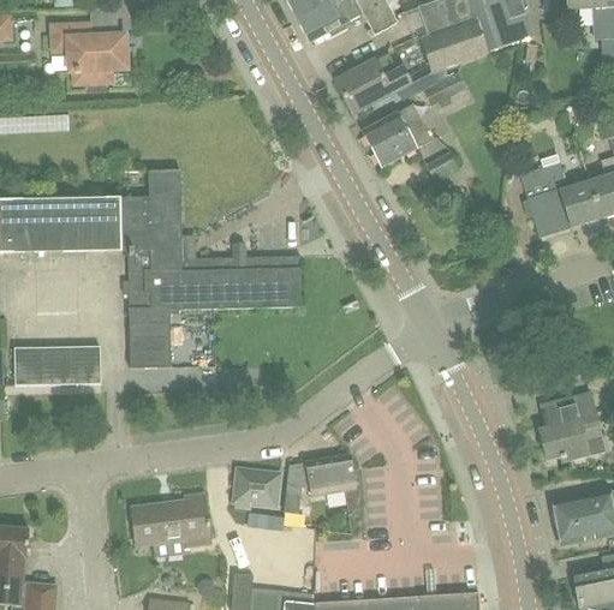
[(288,0),(298,16),(325,0),(288,0)]
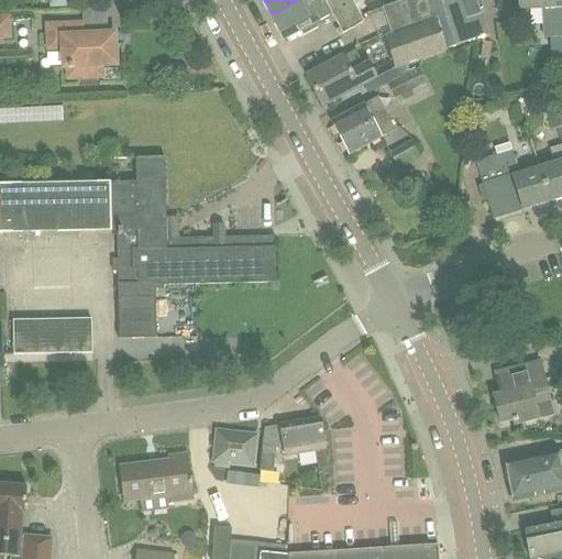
[(297,28),(331,10),(328,0),(297,0),(273,14),(284,35),(287,33),(289,37),(299,32),(297,28)]
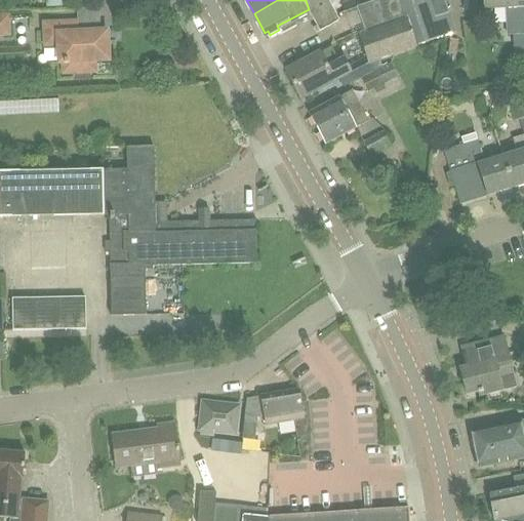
[(306,0),(309,9),(320,27),(337,17),(328,0),(306,0)]
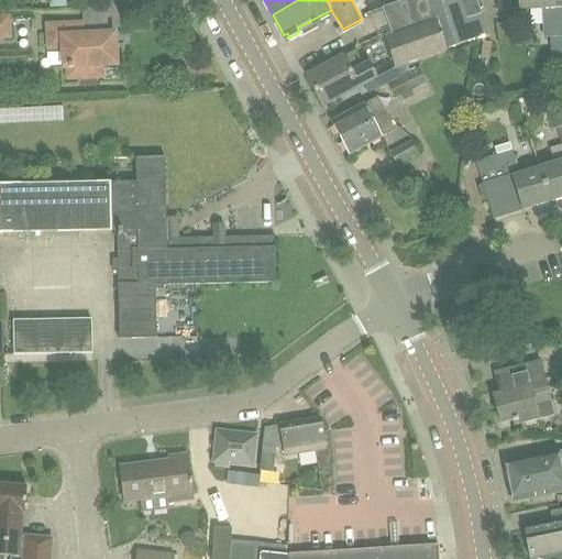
[(431,1),(434,0),(392,0),(382,3),(390,30),(393,30),(393,31),(436,15),(431,1)]
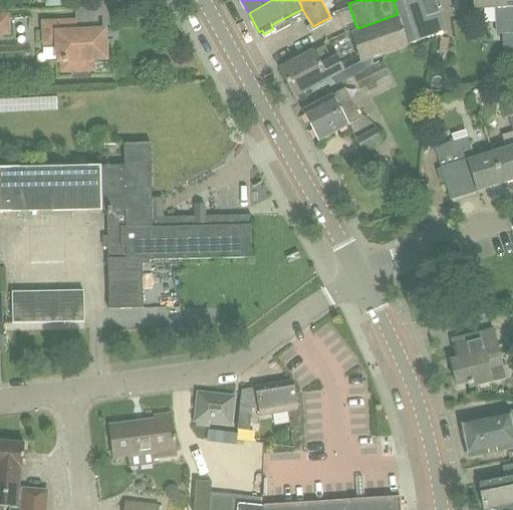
[(445,27),(435,0),(397,0),(394,1),(398,14),(358,28),(358,27),(356,27),(350,29),(360,58),(408,41),(408,40),(445,27)]
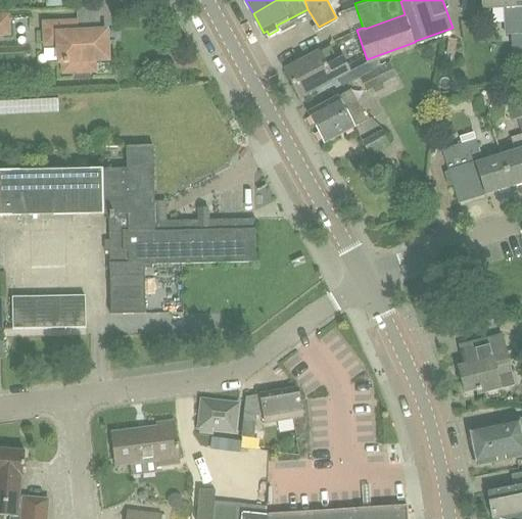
[(481,0),(481,5),(512,4),(513,35),(521,35),(521,0),(481,0)]
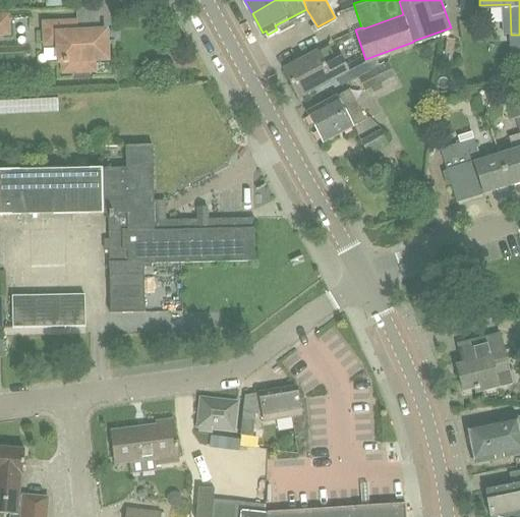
[(0,31),(8,31),(8,13),(0,13),(0,31)]
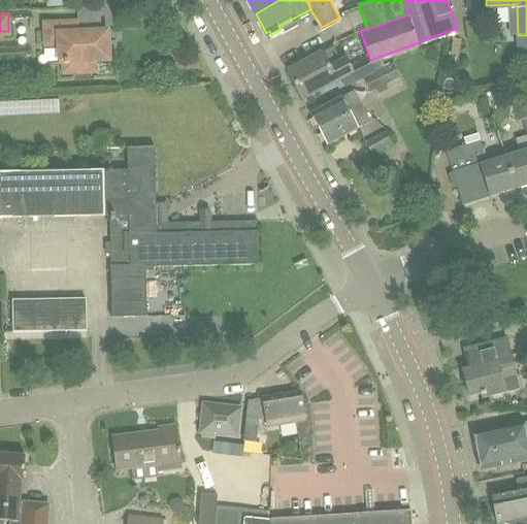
[(95,58),(109,57),(108,28),(79,29),(79,19),(45,21),(46,41),(59,40),(60,60),(64,60),(65,70),(96,68),(95,58)]
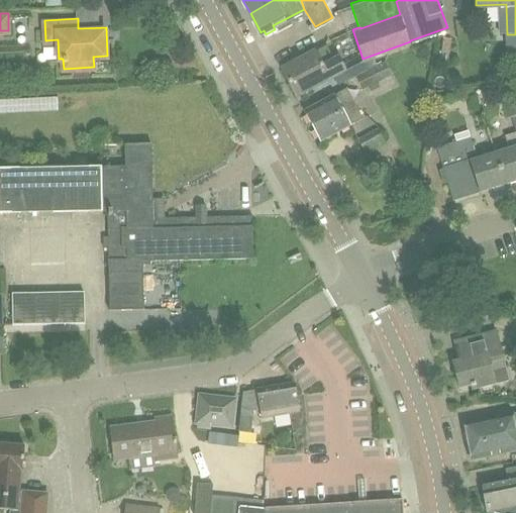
[(282,66),(296,92),(344,68),(337,53),(332,55),(325,42),(294,59),(293,56),(282,62),(284,65),(282,66)]
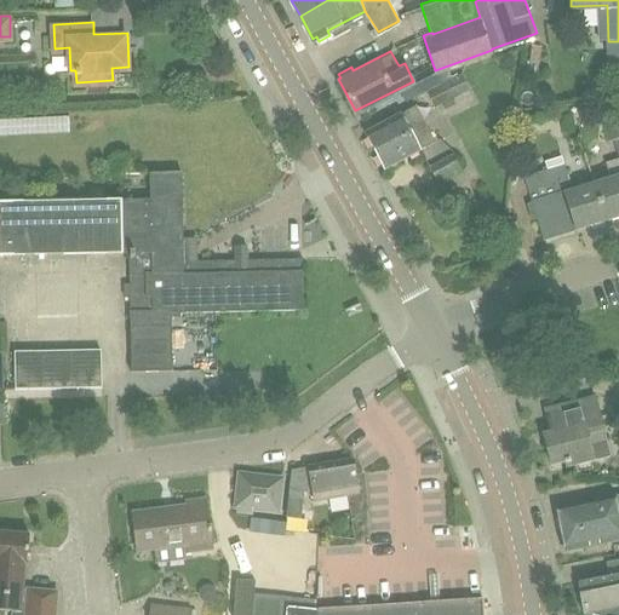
[(618,105),(615,96),(596,102),(608,139),(618,134),(618,105)]
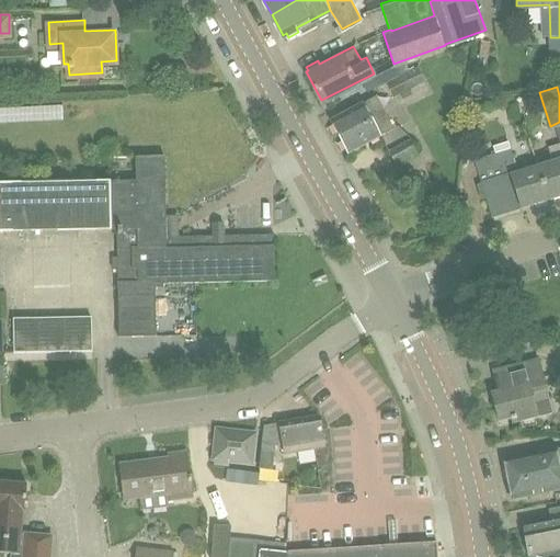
[(378,133),(393,125),(376,93),(363,100),(362,99),(330,116),(349,150),(379,134),(378,133)]
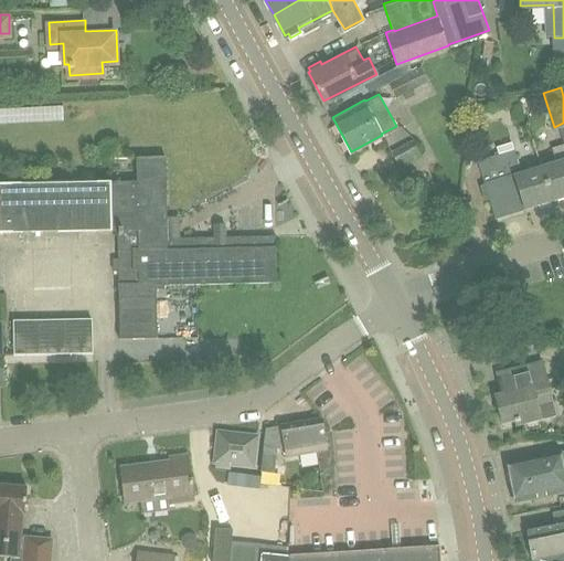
[(391,149),(397,163),(422,150),(415,137),(391,149)]
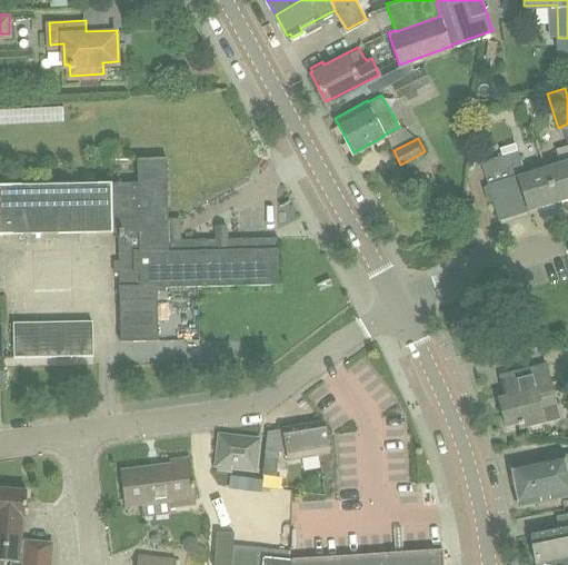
[(556,199),(545,166),(525,172),(515,141),(499,146),(501,152),(479,159),(486,181),(498,218),(556,199)]
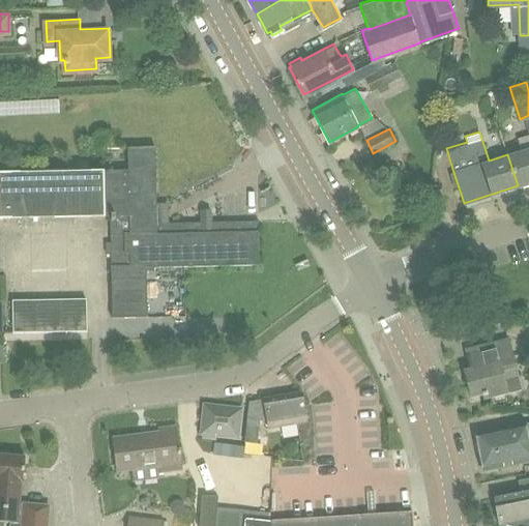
[(521,150),(507,154),(518,185),(528,181),(528,132),(517,137),(521,150)]
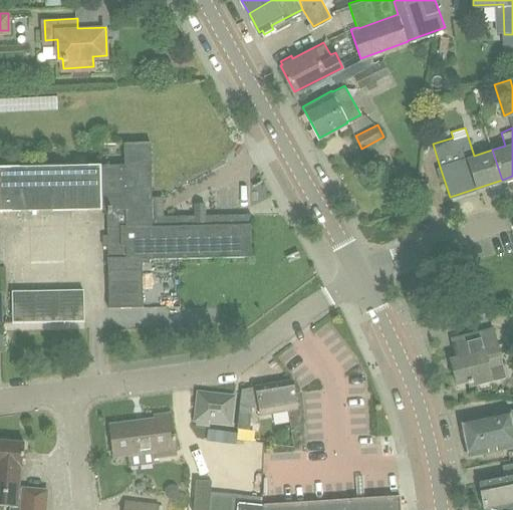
[(154,214),(151,158),(151,141),(123,141),(124,163),(69,164),(70,208),(106,207),(106,232),(103,232),(103,242),(106,243),(108,306),(143,305),(143,258),(251,255),(250,212),(154,214)]
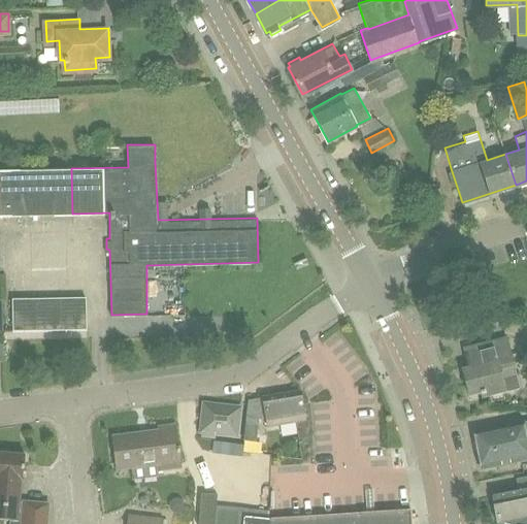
[(0,215),(72,214),(71,168),(0,169),(0,215)]
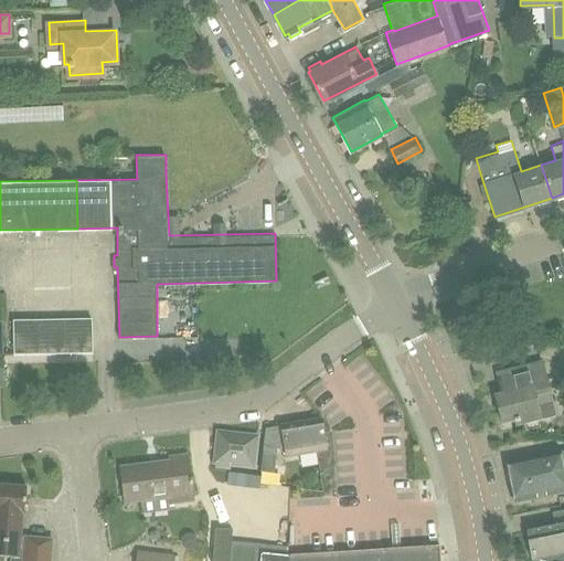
[(93,351),(92,317),(13,318),(13,352),(93,351)]
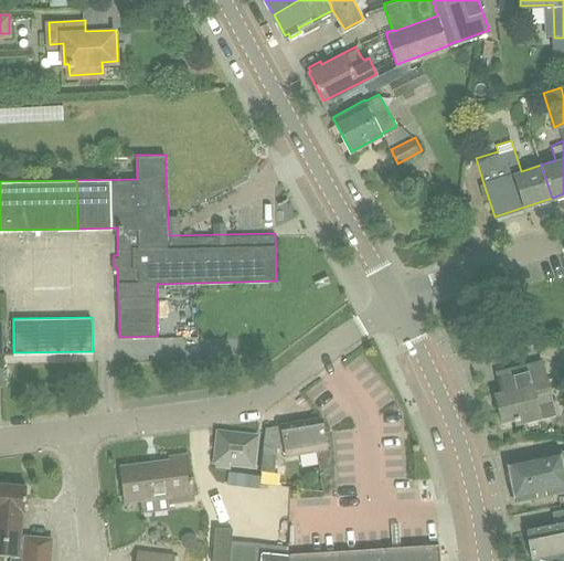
[(555,411),(547,384),(540,358),(496,370),(502,391),(493,392),(502,421),(514,417),(517,422),(555,411)]
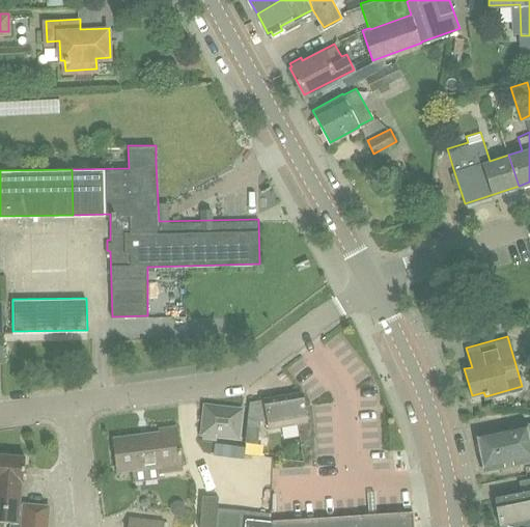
[(297,421),(293,392),(250,399),(245,440),(257,442),(260,419),(268,418),(269,426),(297,421)]
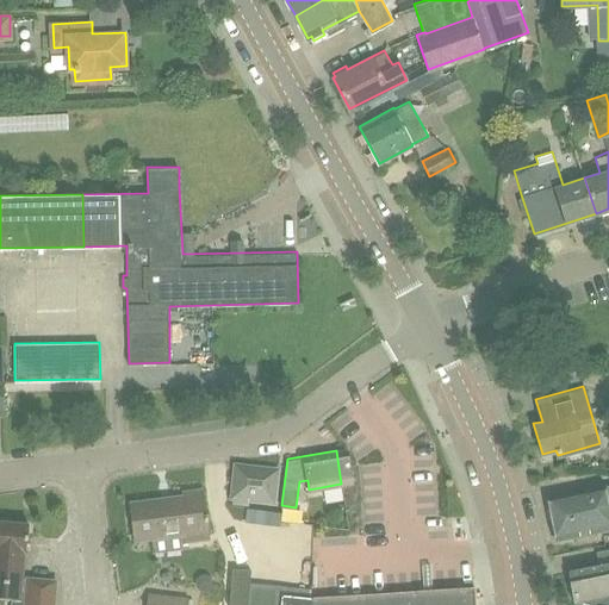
[(273,499),(277,467),(236,462),(232,494),(234,494),(234,499),(248,501),(248,496),(273,499)]
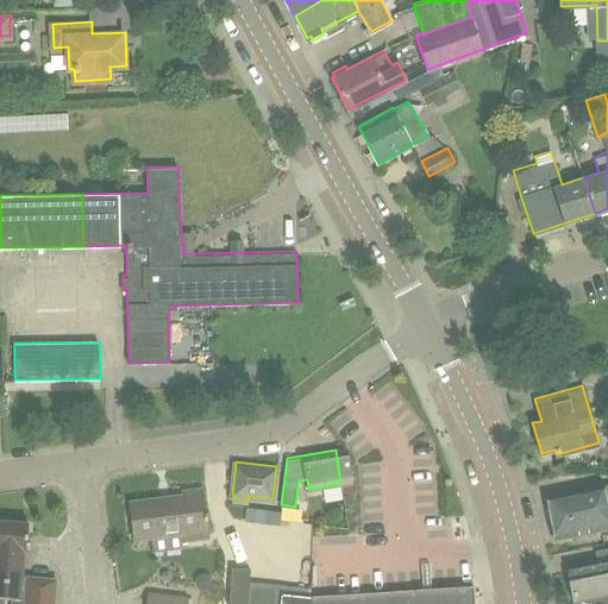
[(607,482),(602,484),(602,483),(547,494),(556,536),(574,534),(575,539),(576,540),(596,536),(594,529),(607,526),(607,482)]
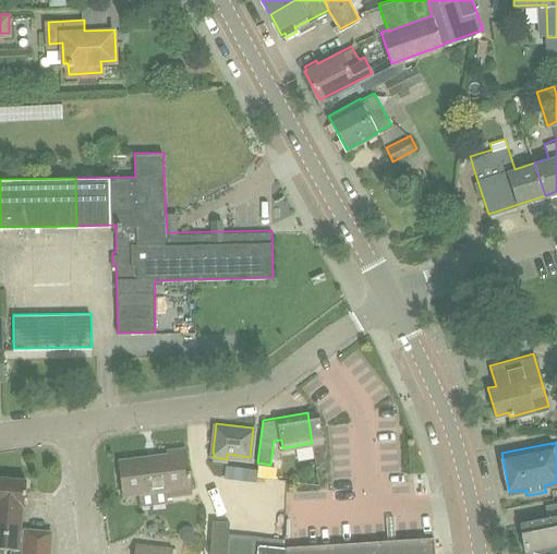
[(124,493),(190,484),(185,449),(120,459),(124,493)]
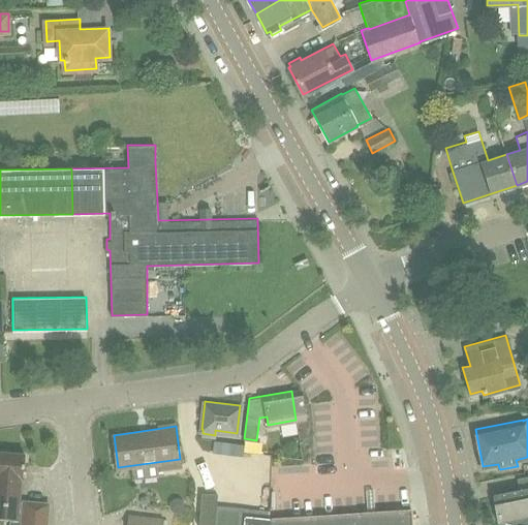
[(0,524),(1,524),(3,522),(4,520),(4,518),(10,519),(9,524),(47,524),(49,501),(24,499),(24,501),(20,500),(21,477),(23,477),(25,453),(0,450),(0,524)]
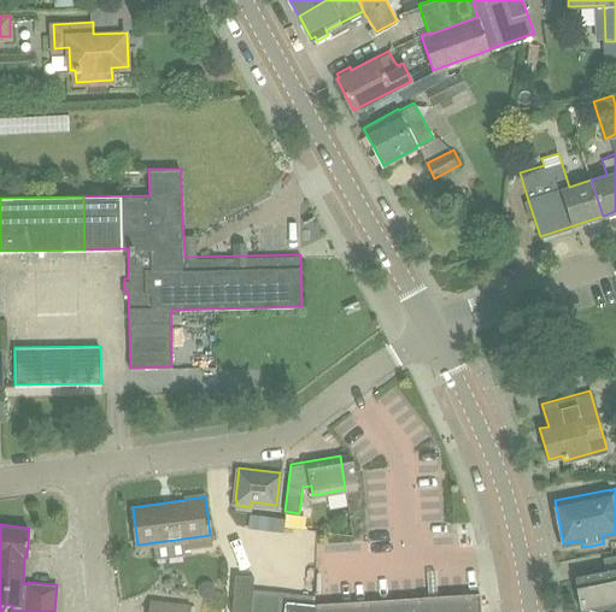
[(615,553),(603,555),(605,570),(575,576),(580,600),(585,604),(590,607),(596,610),(603,611),(609,611),(615,610),(615,553)]
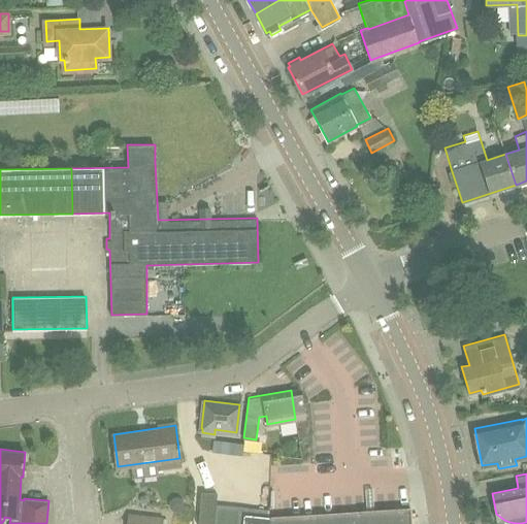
[(128,512),(126,523),(161,523),(163,516),(128,512)]
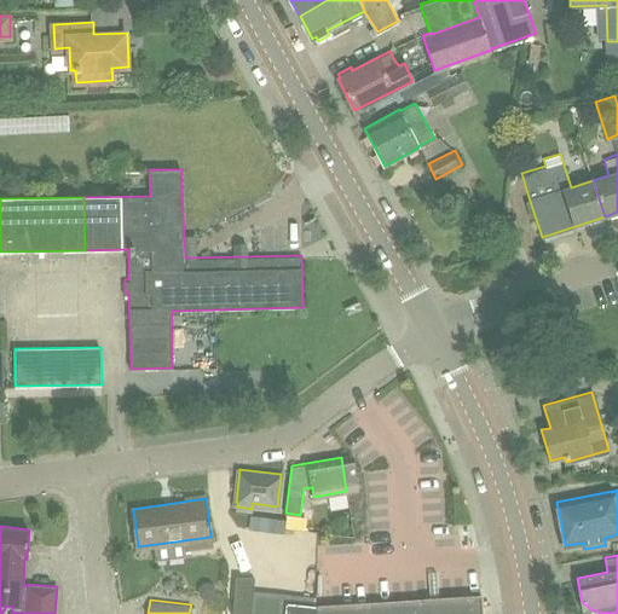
[(318,613),(316,606),(286,602),(286,613),(284,613),(318,613)]
